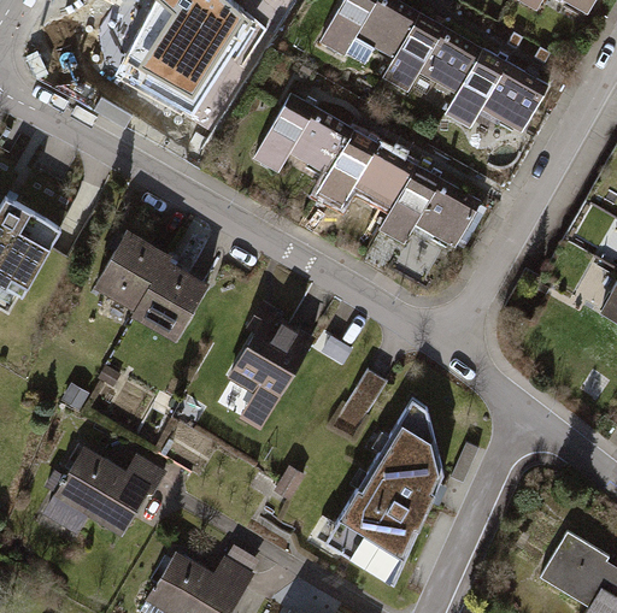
[(166,0),(162,10),(153,6),(123,65),(195,106),(252,15),(236,0),(166,0)]
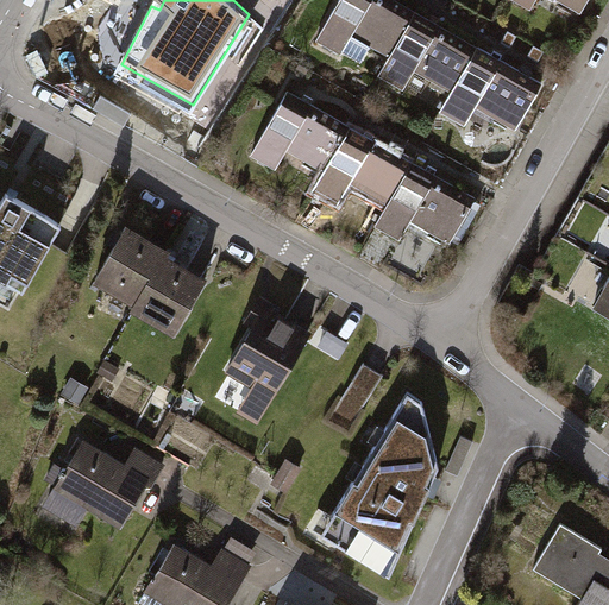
[(369,6),(357,0),(337,0),(315,42),(341,56),(352,37),(389,57),(406,26),(408,23),(370,2),(369,6)]
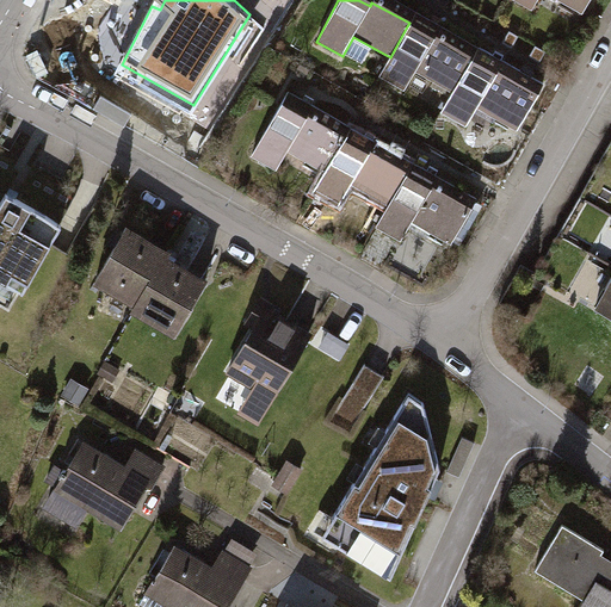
[(510,0),(534,13),(539,0),(557,0),(581,13),(588,0),(510,0)]
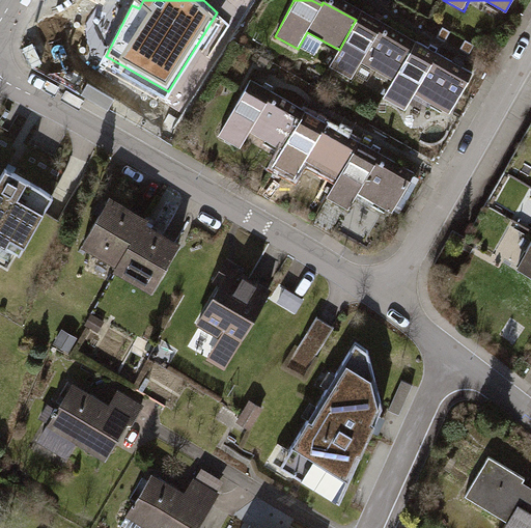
[(376,35),(354,23),(339,50),(330,66),(353,79),(362,62),(394,80),(409,54),(411,50),(379,32),(376,35)]
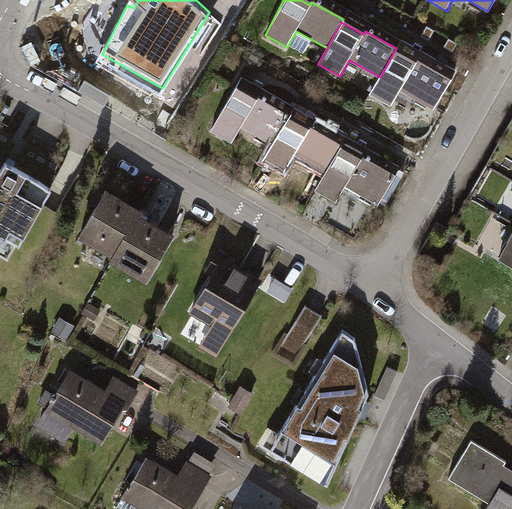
[(416,64),(394,52),(380,77),(371,94),(393,105),(402,89),(433,106),(448,78),(417,62),(416,64)]
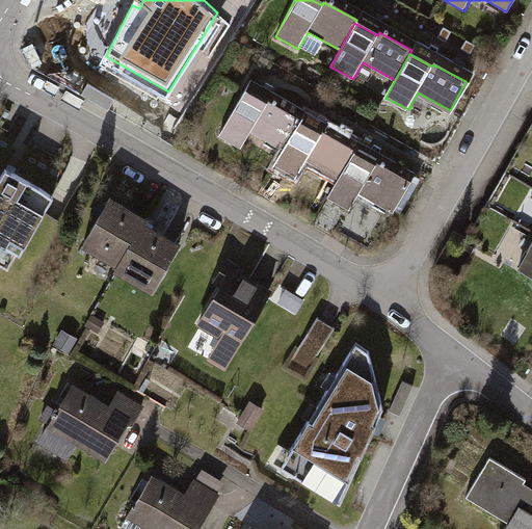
[(378,88),(364,80),(356,95),(371,102),(378,88)]
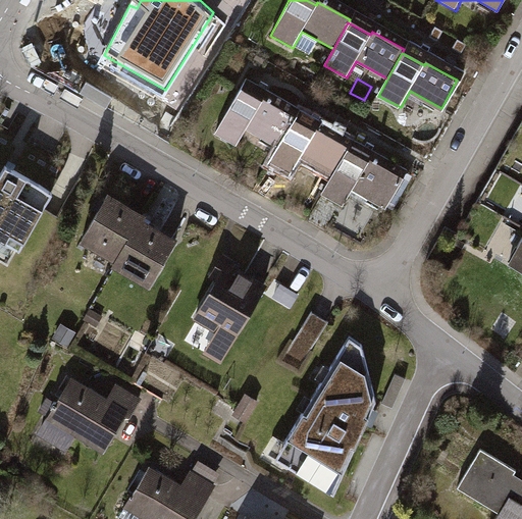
[(259,104),(237,92),(213,136),(236,147),(245,131),(276,148),(291,122),(292,118),(260,101),(259,104)]
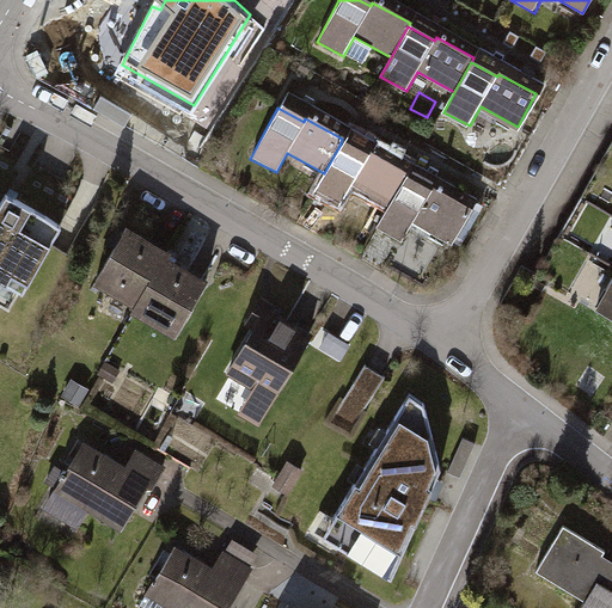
[(367,157),(341,143),(324,173),(313,192),(340,207),(350,188),(387,208),(404,178),(407,173),(369,153),(367,157)]
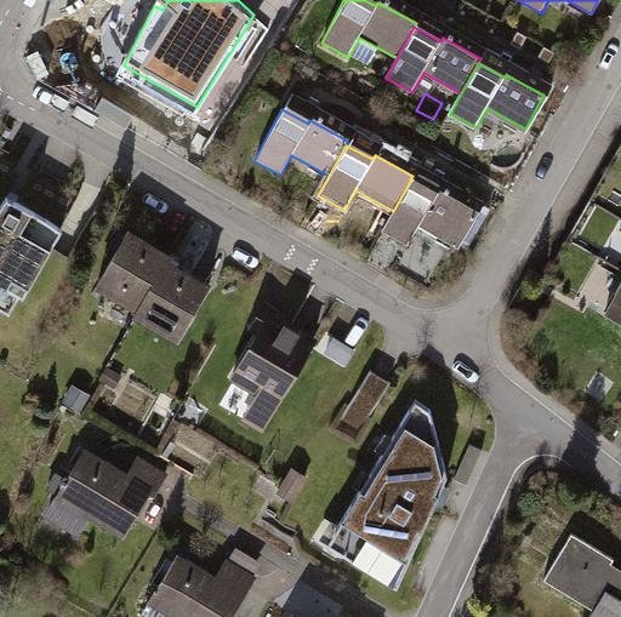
[(437,195),(410,181),(393,211),(382,232),(409,245),(420,226),(457,246),(476,212),(438,193),(437,195)]
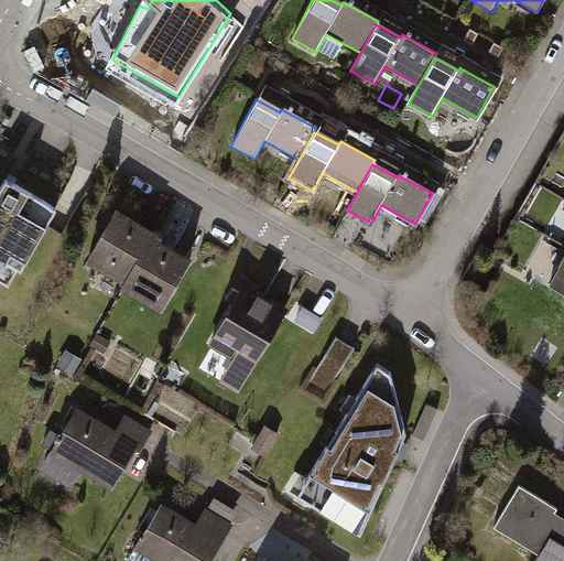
[(35,185),(11,171),(7,180),(0,175),(0,261),(22,274),(42,237),(61,205),(33,190),(35,185)]
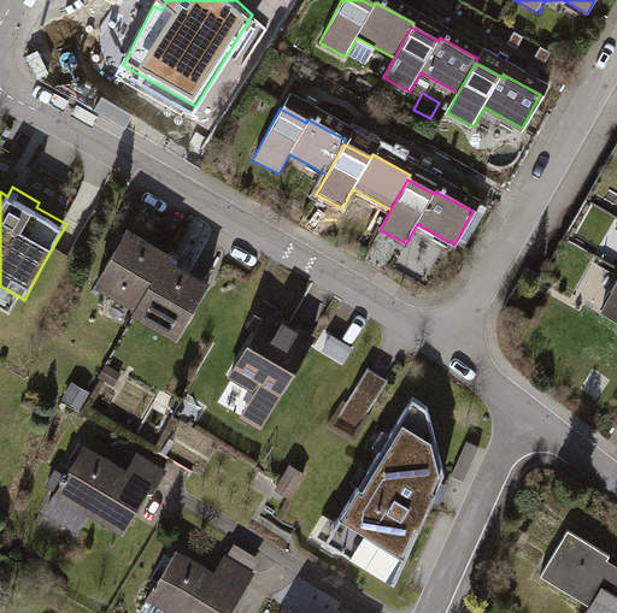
[(93,288),(135,311),(163,261),(169,251),(127,228),(93,288)]
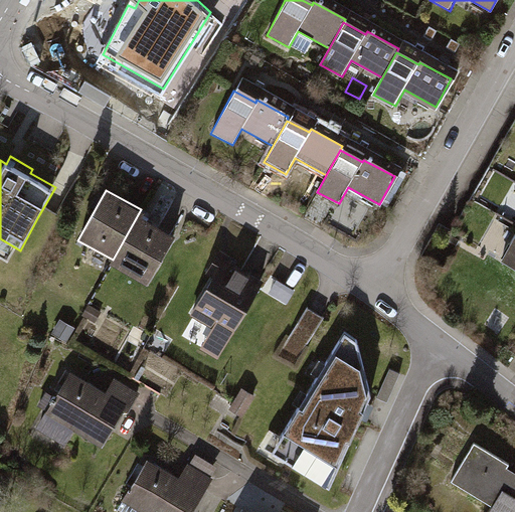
[(174,239),(136,218),(113,260),(110,267),(148,288),(174,239)]
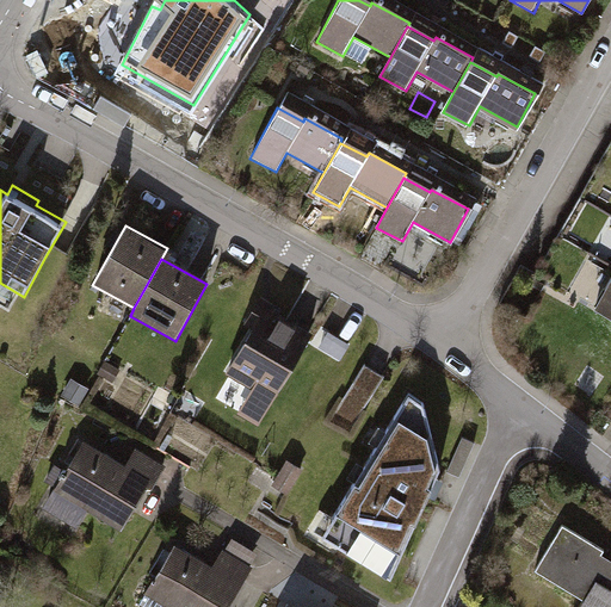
[(610,279),(596,309),(610,317),(610,279)]
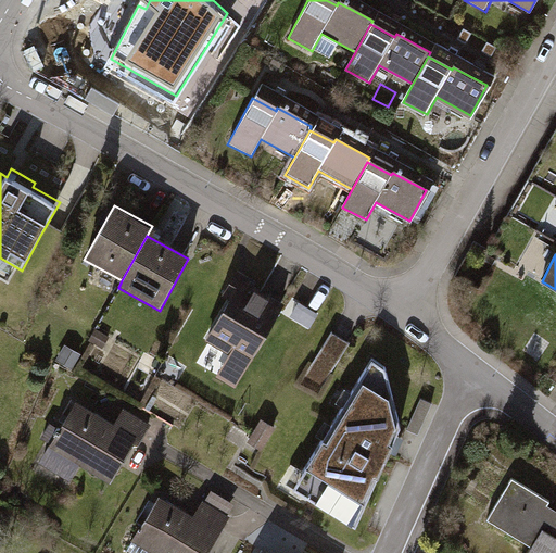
[(239,278),(204,340),(250,365),(285,303),(239,278)]
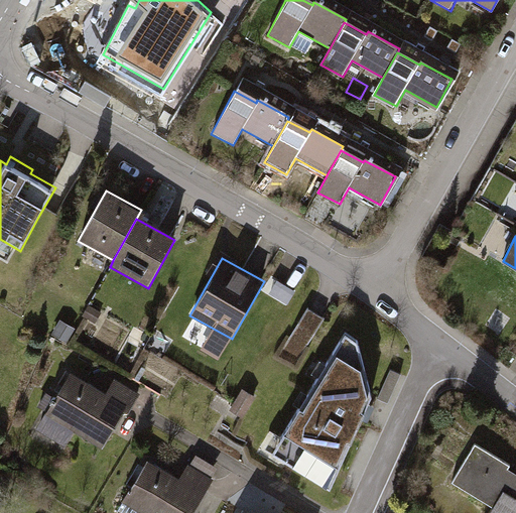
[(155,348),(181,348),(182,323),(155,323),(155,348)]
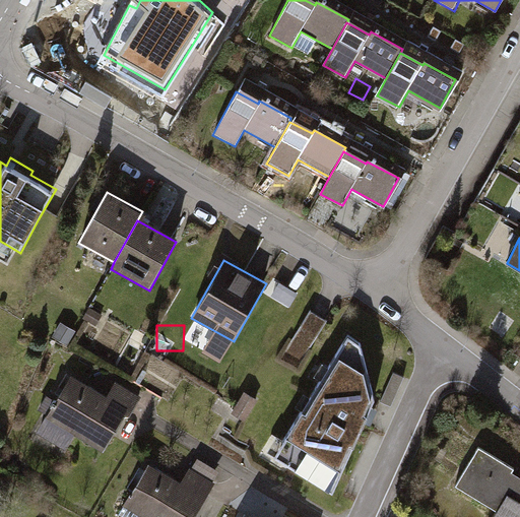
[(348,331),(275,450),(333,483),(373,392),(361,339),(348,331)]
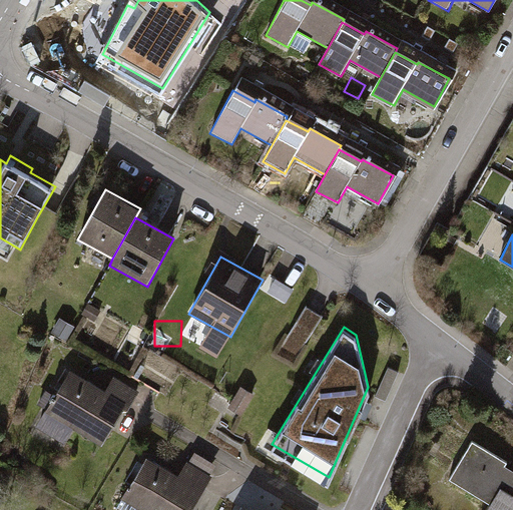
[(44,408),(31,431),(65,450),(76,431),(103,447),(136,390),(114,377),(105,392),(72,373),(50,411),(44,408)]
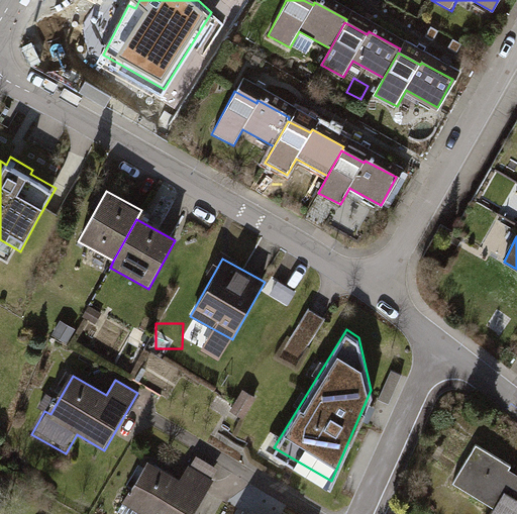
[(516,513),(516,475),(510,472),(513,468),(474,445),(450,486),(495,512),(493,513),(516,513)]
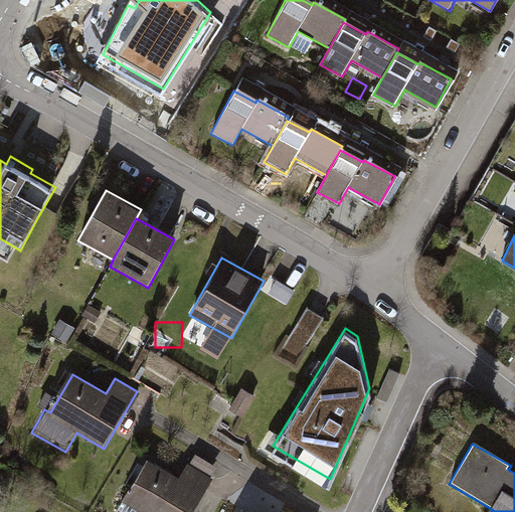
[(147,460),(123,502),(139,511),(191,511),(217,468),(195,456),(181,479),(147,460)]
